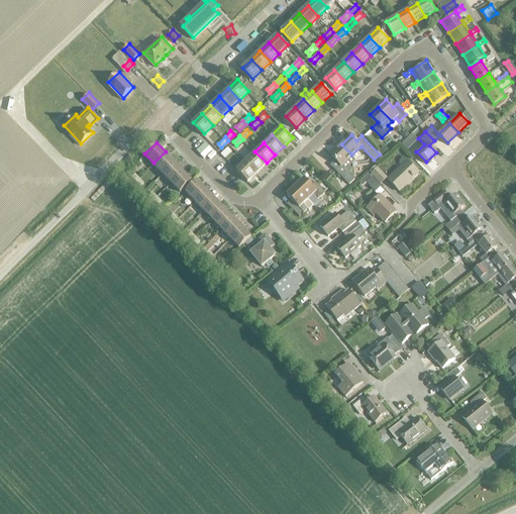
[(355,159),(351,155),(341,144),(331,153),(336,160),(332,164),(349,183),(355,177),(349,171),(352,168),(349,165),(355,159)]
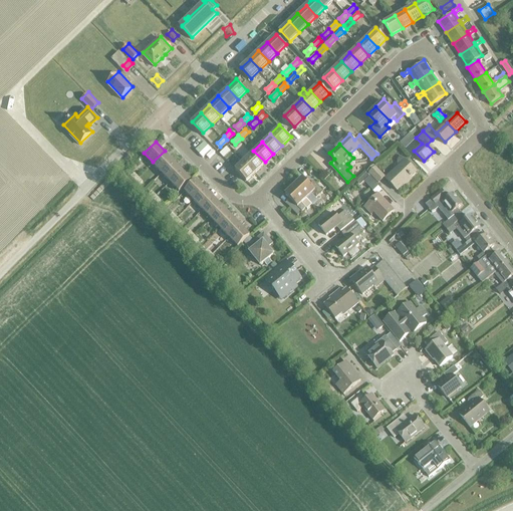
[(382,144),(377,149),(382,155),(389,149),(382,144)]
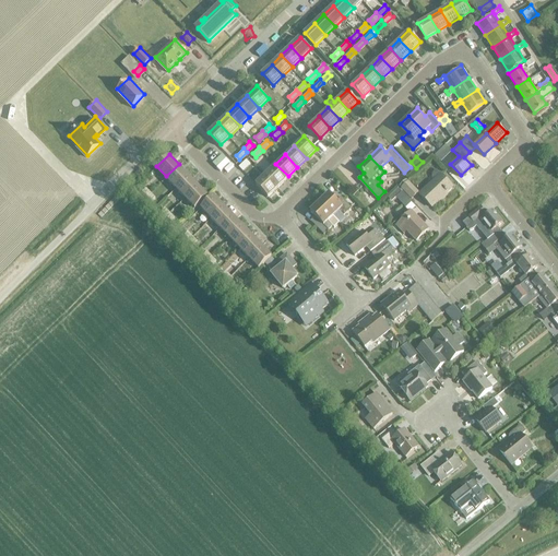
[(244,169),(251,163),(247,158),(239,165),(244,169)]
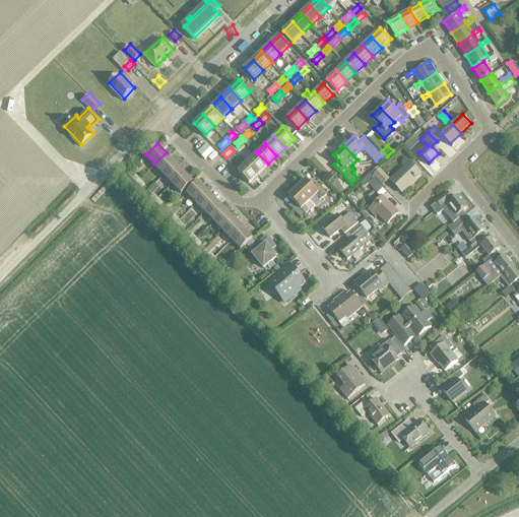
[(167,152),(154,164),(164,173),(176,162),(167,152)]
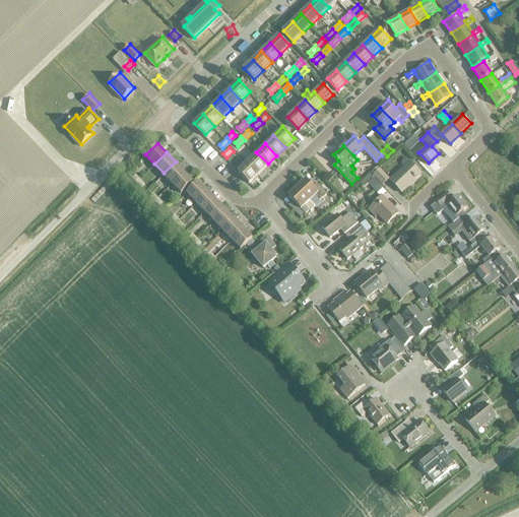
[(256,152),(248,160),(259,173),(268,164),(256,152)]
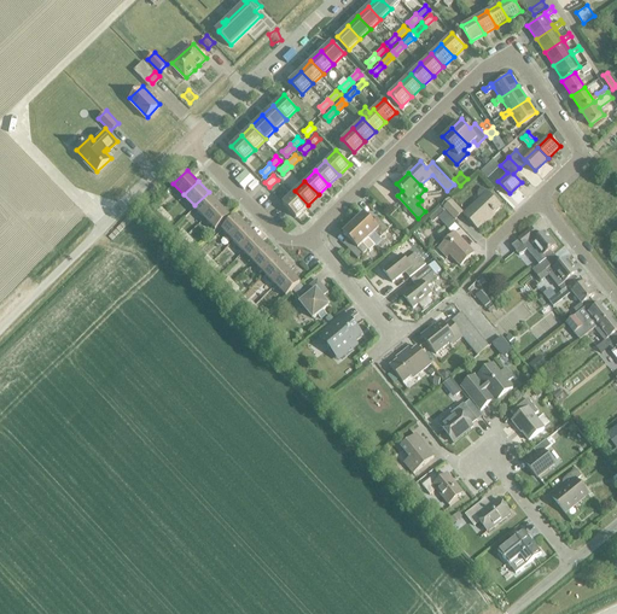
[(478,198),(464,212),(477,227),(500,205),(485,191),(481,186),(478,189),(477,197),(478,198)]
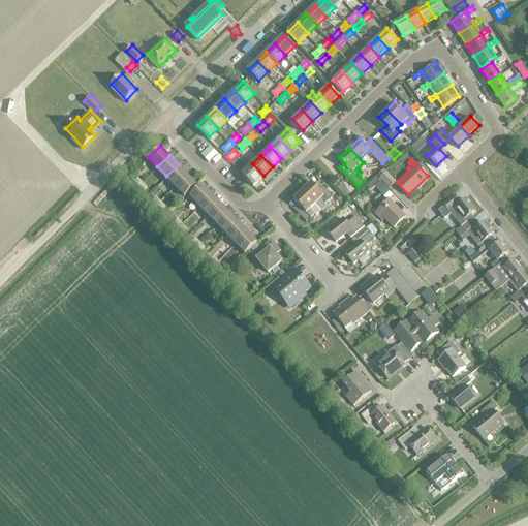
[(264,176),(252,163),(243,173),(254,185),(264,176)]
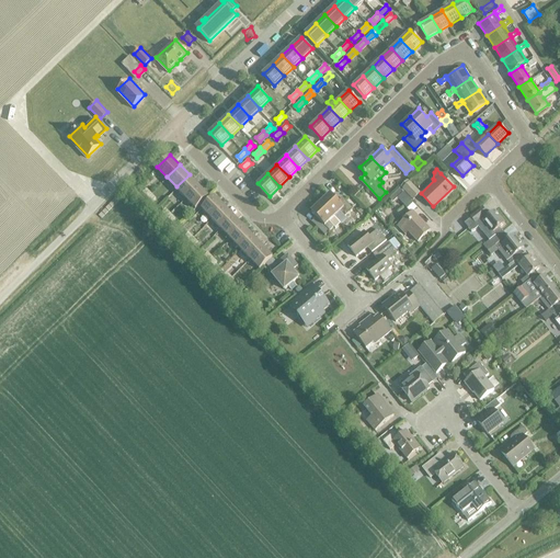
[(200,184),(190,174),(176,186),(186,196),(200,184)]
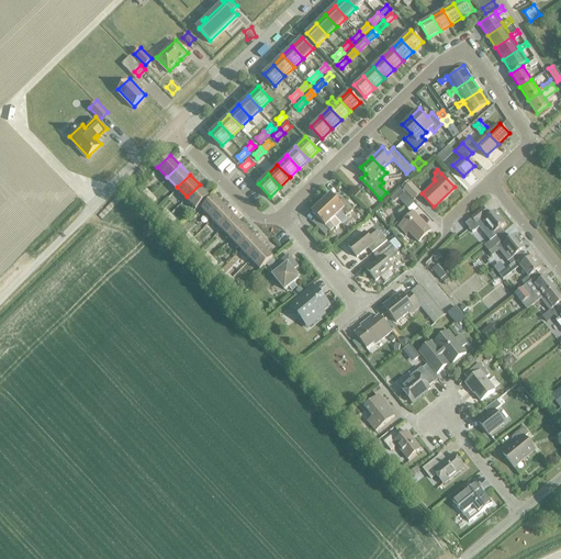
[(414,198),(421,191),(408,179),(402,185),(414,198)]
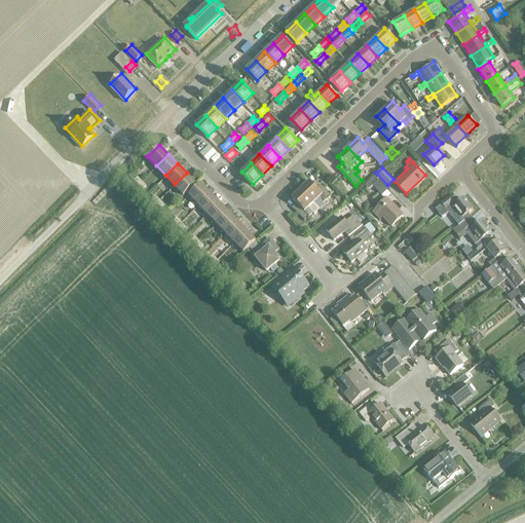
[(187,173),(175,184),(184,194),(196,182),(187,173)]
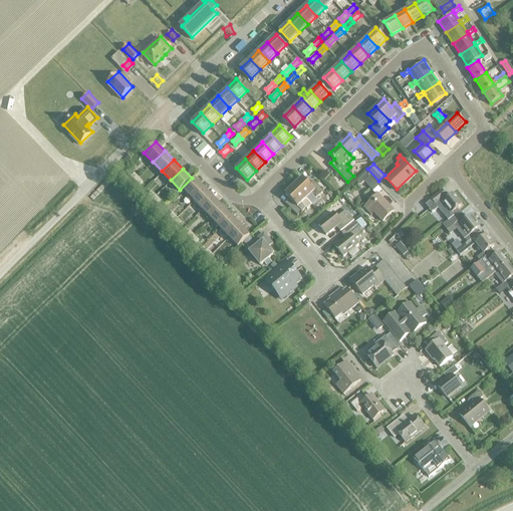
[(162,186),(167,182),(160,174),(156,177),(162,186)]
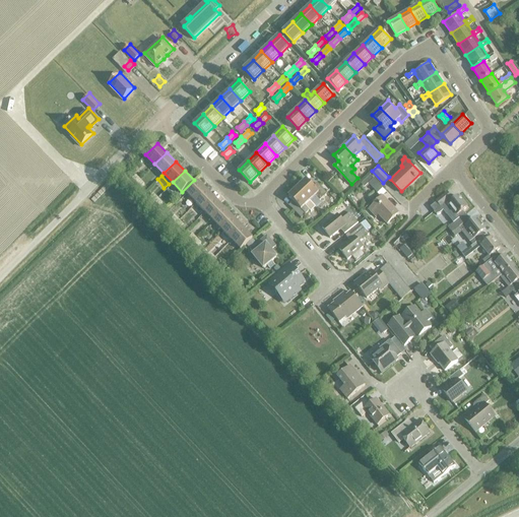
[(321,200),(320,199),(328,191),(318,181),(314,185),(307,178),(298,186),(316,205),(321,200)]
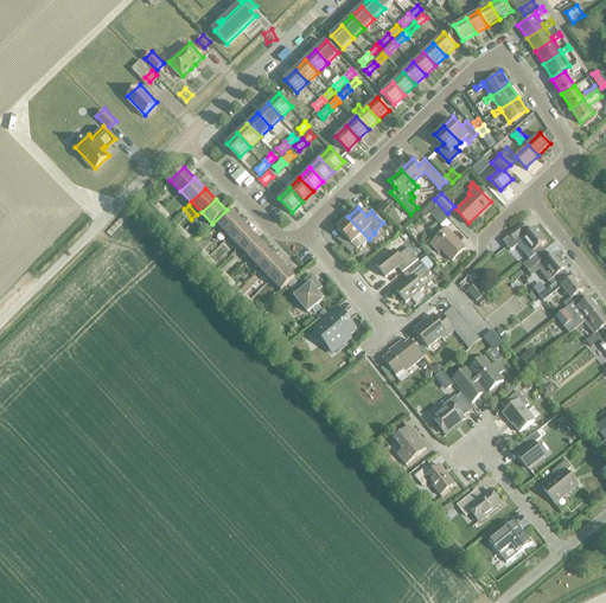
[(441,224),(447,218),(437,207),(431,212),(441,224)]
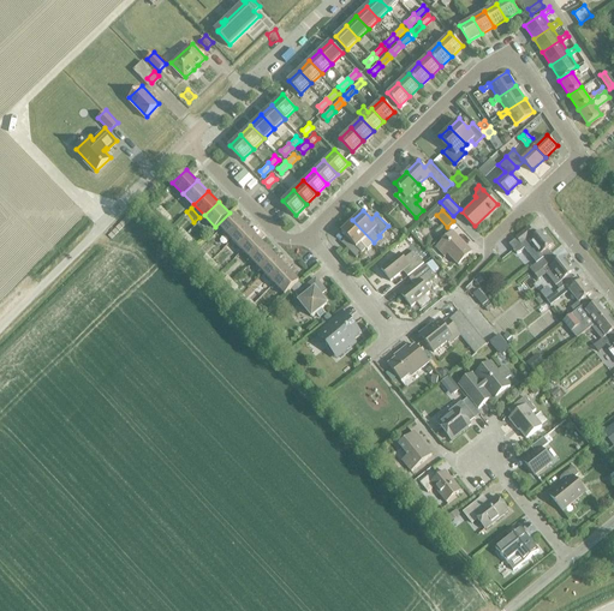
[(233,238),(246,225),(236,214),(222,227),(233,238)]
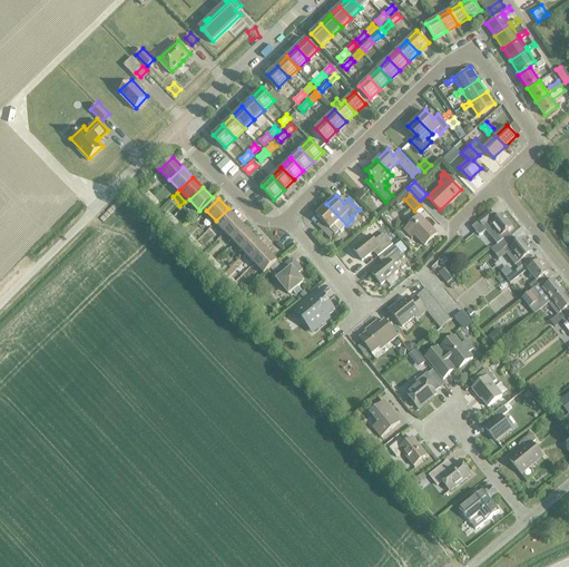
[(331,237),(340,228),(342,230),(346,225),(326,204),(317,214),(325,222),(320,226),(331,237)]
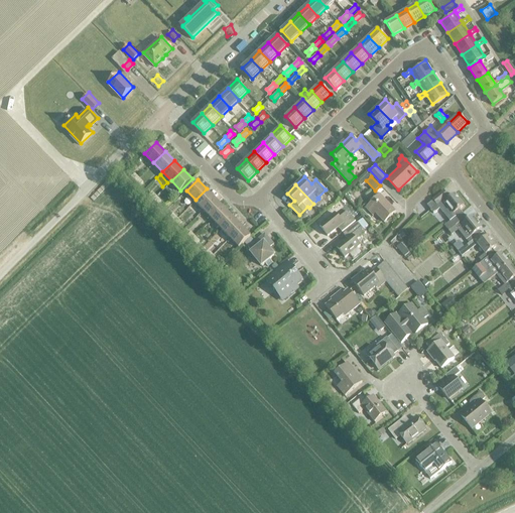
[(207,188),(196,200),(204,209),(216,198),(207,188)]
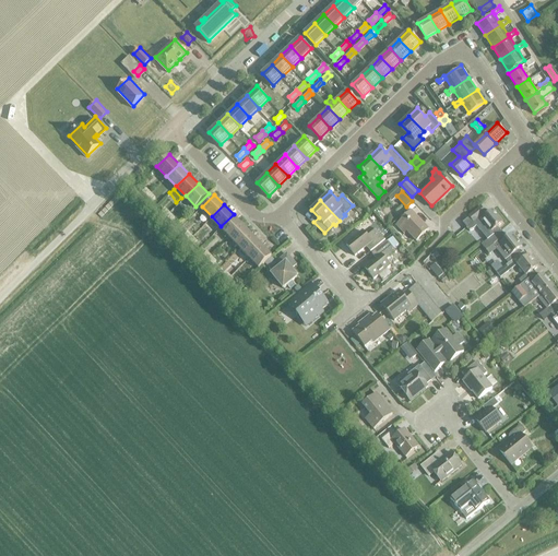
[(470,215),(463,221),(470,229),(474,227),(476,224),(477,224),(477,223),(478,223),(478,222),(478,221),(479,221),(481,220),(482,220),(483,219),(491,231),(494,234),(500,228),(497,225),(502,222),(493,210),(487,213),(482,205),(470,214),(470,215)]
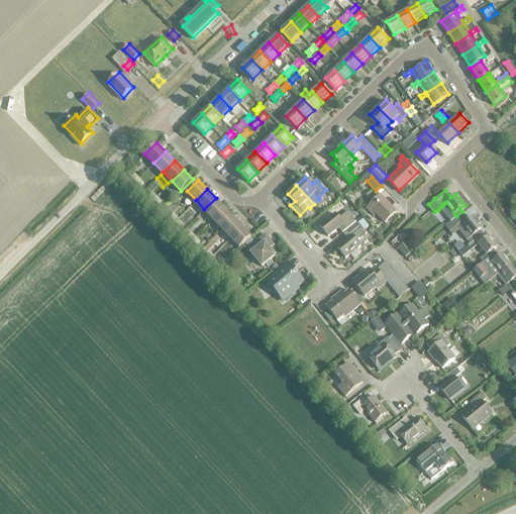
[(148,193),(144,197),(153,206),(158,202),(148,193)]
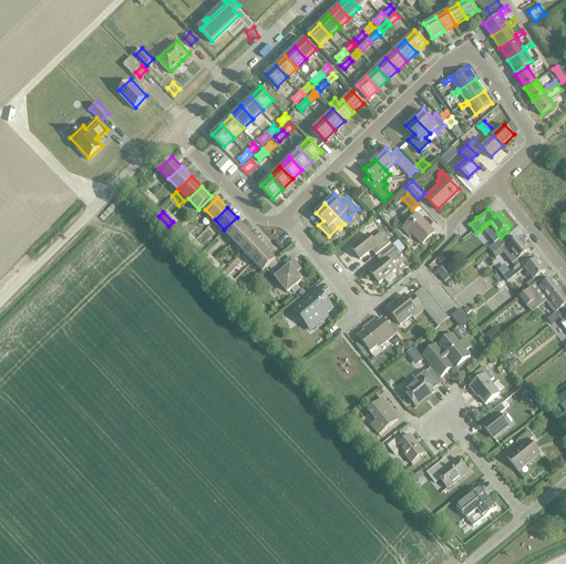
[(202,212),(197,216),(206,225),(211,221),(202,212)]
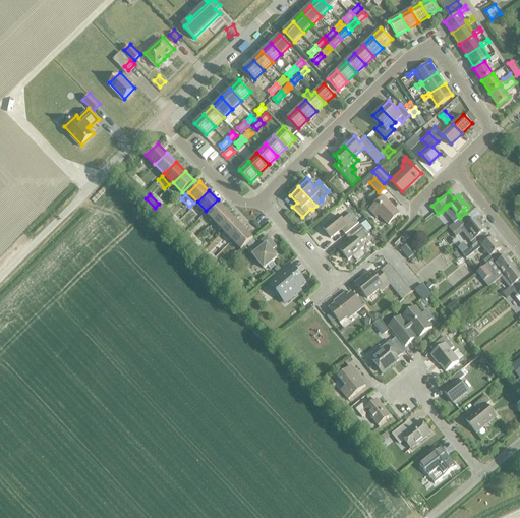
[(380,213),(389,223),(400,212),(384,194),(369,208),(377,215),(380,213)]
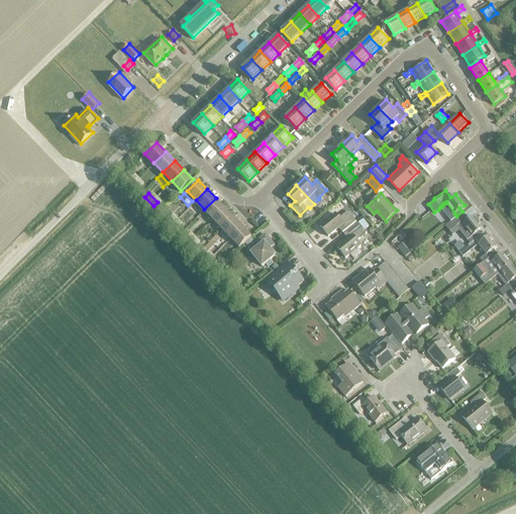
[(216,198),(204,209),(213,218),(225,207),(216,198)]
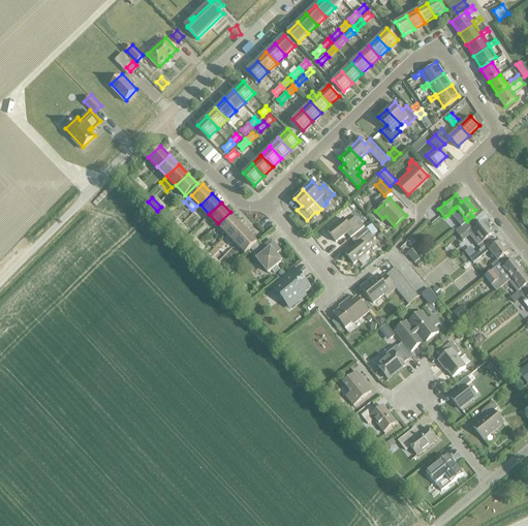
[(240,221),(230,212),(218,223),(227,233),(240,221)]
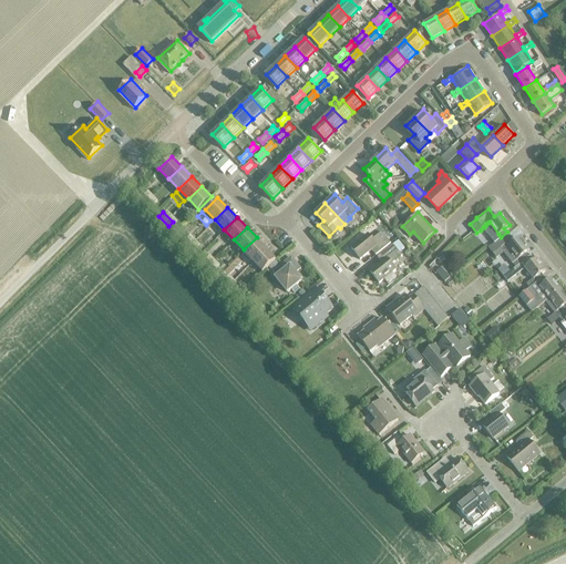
[(369,233),(351,246),(361,257),(372,248),(377,253),(391,242),(382,229),(372,237),(369,233)]
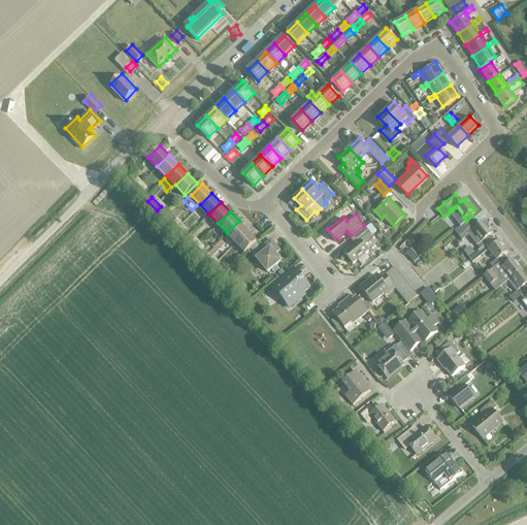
[(463,238),(471,231),(473,235),(473,238),(480,247),(493,237),(490,234),(492,231),(483,220),(478,224),(475,222),(476,221),(472,216),(466,221),(456,229),(463,238)]
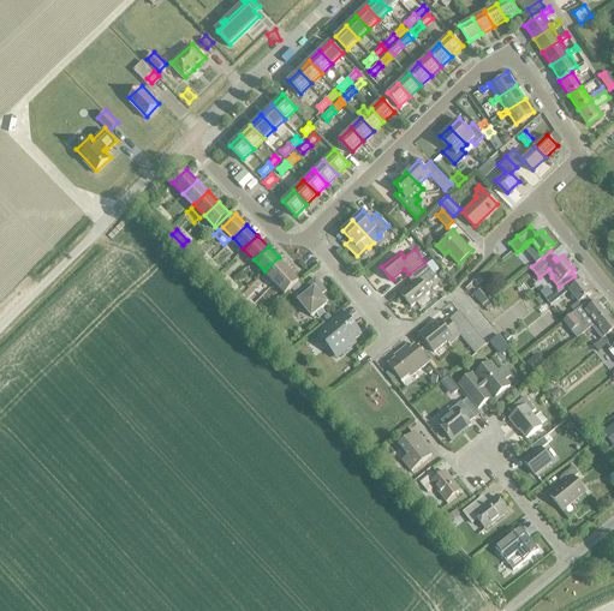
[(288,268),(279,257),(264,270),(274,282),(288,268)]
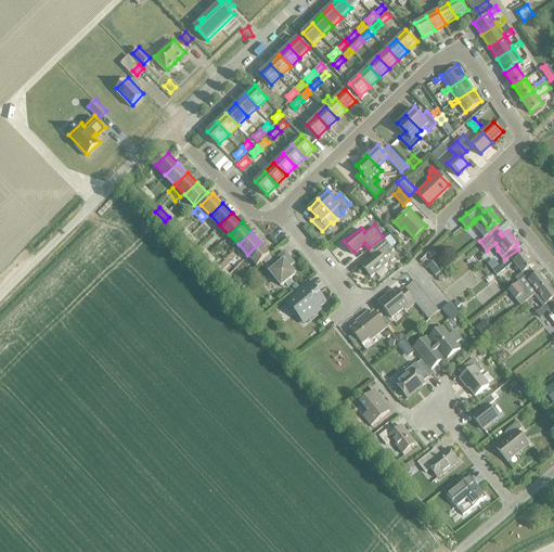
[(390,233),(385,238),(390,244),(396,240),(390,233)]
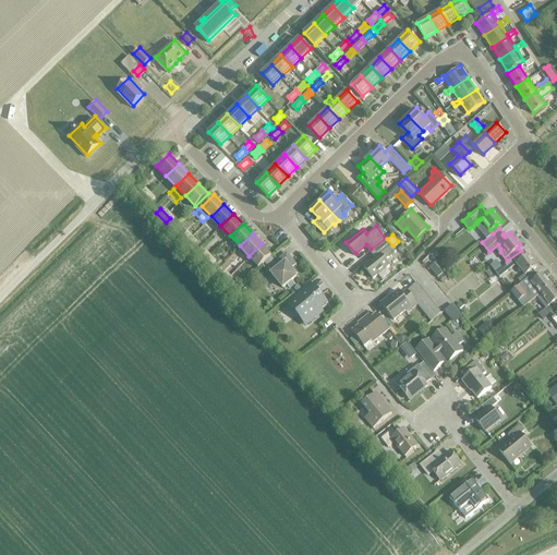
[(374,276),(390,263),(386,257),(397,250),(392,245),(387,239),(372,251),(376,256),(364,265),(374,276)]
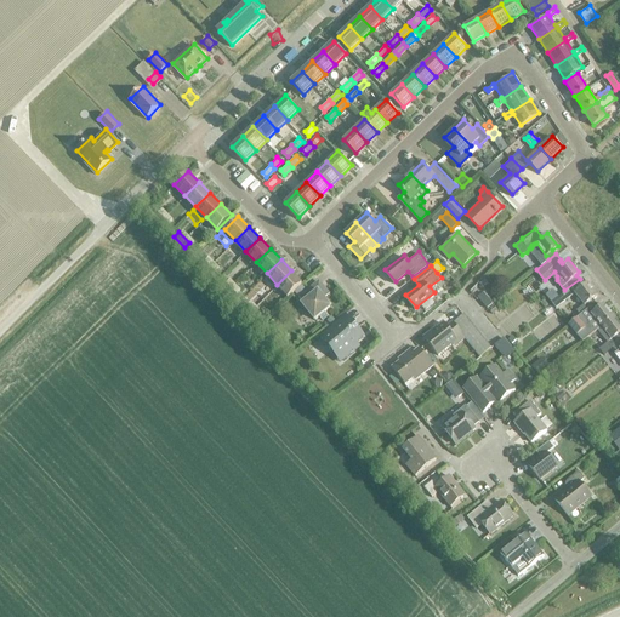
[(291,270),(277,285),(288,296),(294,290),(302,283),(291,270)]
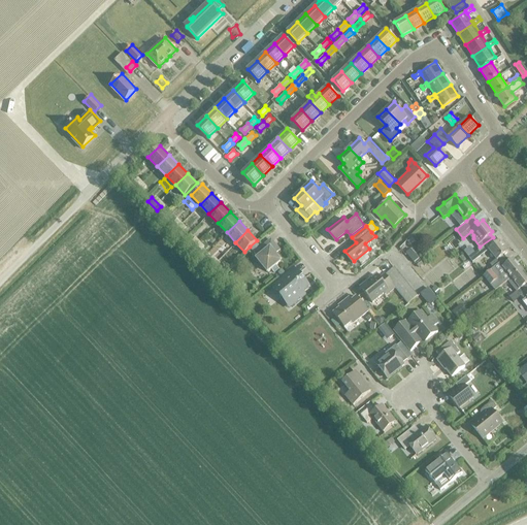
[(505,256),(503,253),(507,250),(498,238),(498,239),(495,235),(493,237),(480,247),(470,255),(469,256),(472,260),(488,248),(496,258),(491,262),(493,266),(499,261),(505,256)]
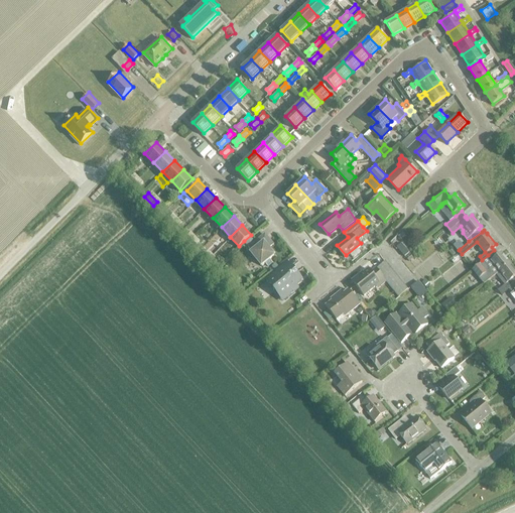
[(270,239),(265,233),(249,246),(253,251),(252,251),(262,264),(275,254),(266,243),(270,239)]
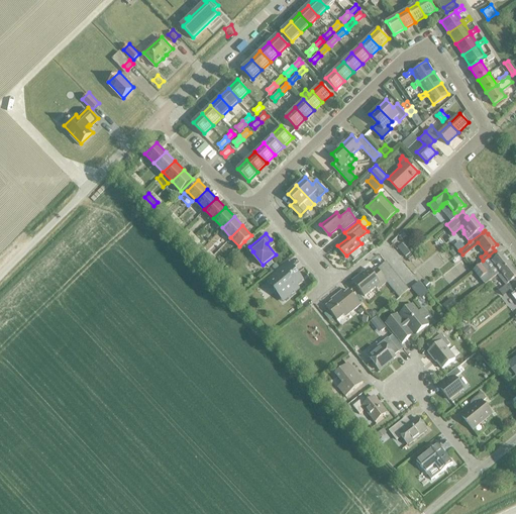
[(251,235),(244,241),(247,244),(253,238),(251,235)]
